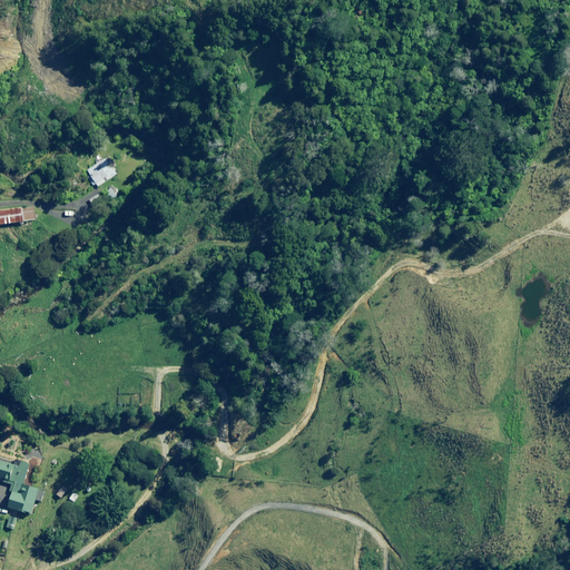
[(106,158),(87,170),(90,175),(87,177),(94,186),(96,184),(98,187),(116,175),(106,158)]
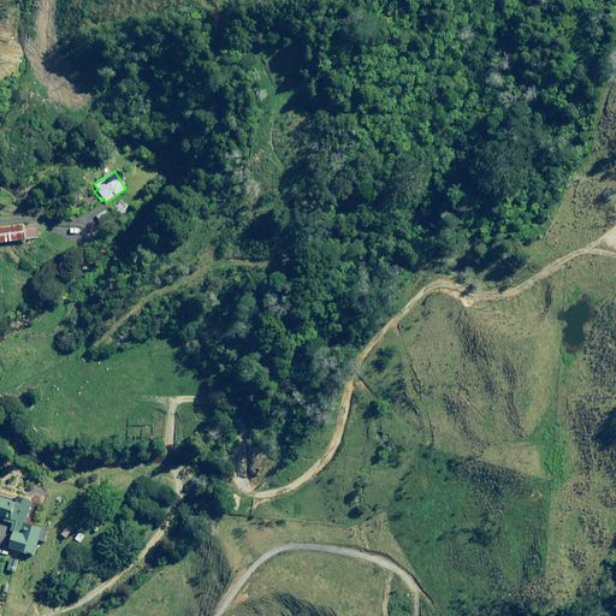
[(129,211),(123,202),(113,208),(119,218),(129,211)]
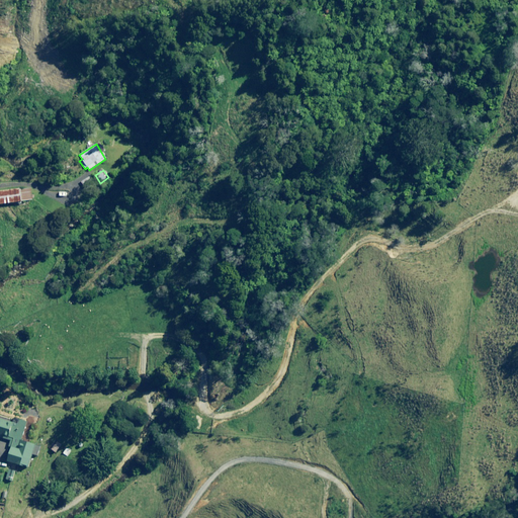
[(21,193),(20,189),(0,190),(0,203),(32,200),(31,192),(21,193)]
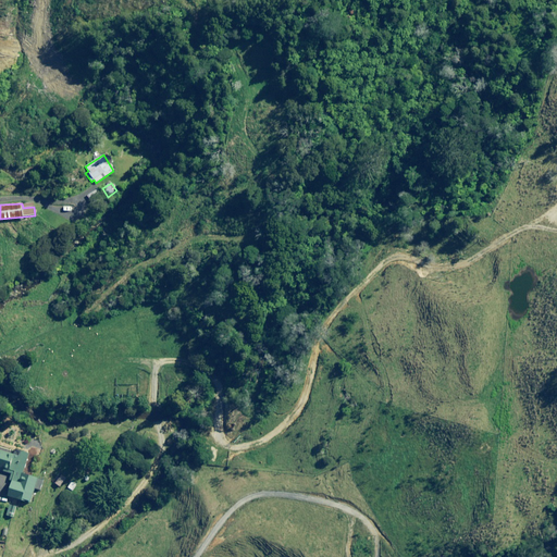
[(20,455),(0,447),(0,470),(11,474),(9,481),(12,482),(8,496),(29,504),(39,479),(23,473),(31,454),(21,450),(20,455)]
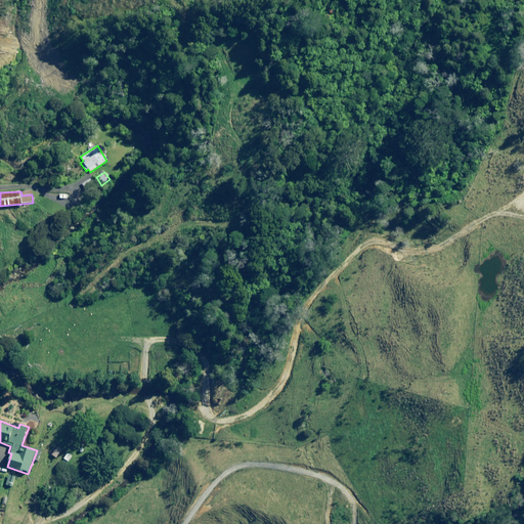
[(61,450),(57,447),(52,454),(56,457),(61,450)]
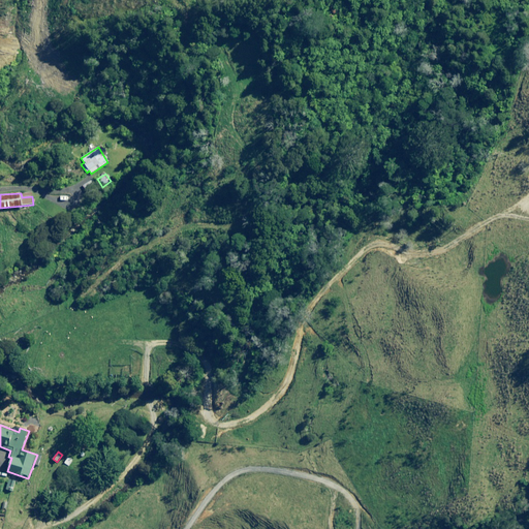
[(16,481),(9,479),(6,490),(12,492),(16,481)]
